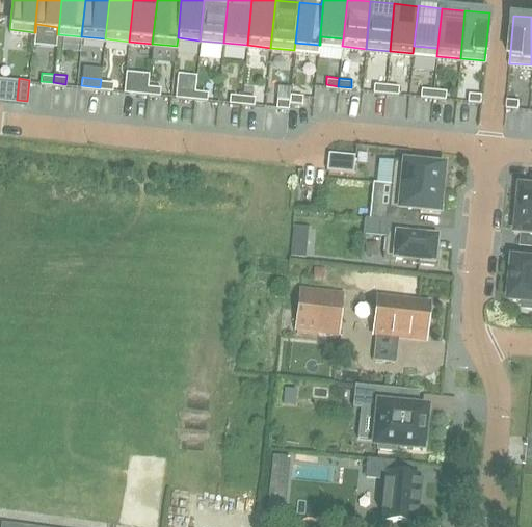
[(101,79),(100,87),(112,88),(113,80),(101,79)]
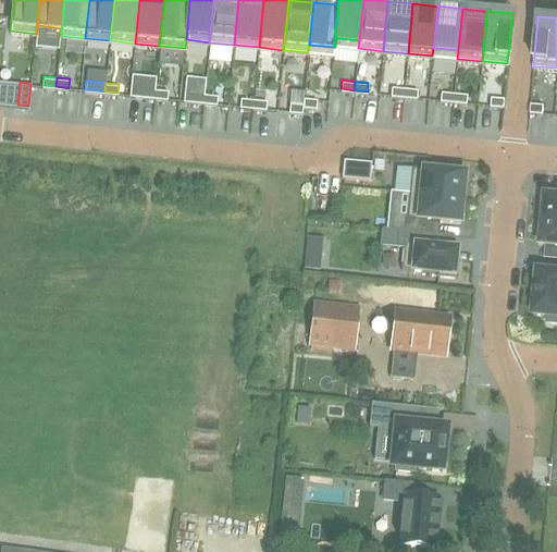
[(391,94),(404,95),(405,86),(392,85),(391,94)]
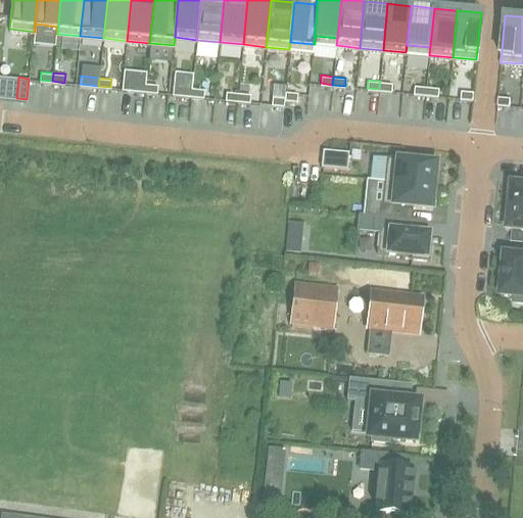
[(126,89),(145,91),(145,82),(127,81),(126,89)]
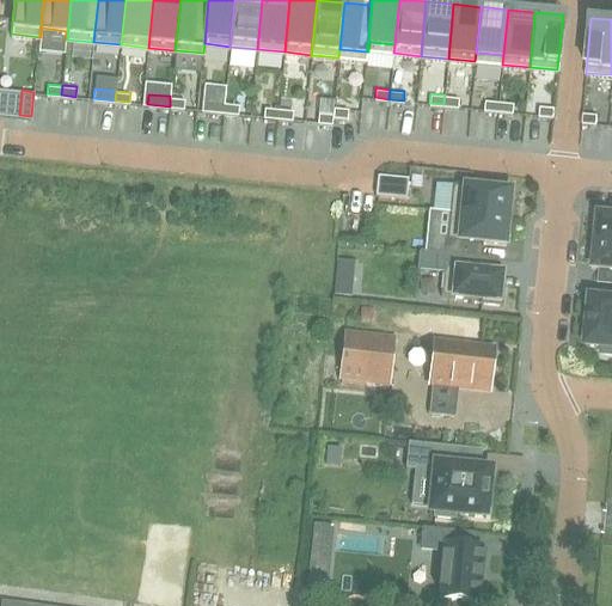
[(459,96),(445,95),(444,104),(458,105),(459,96)]
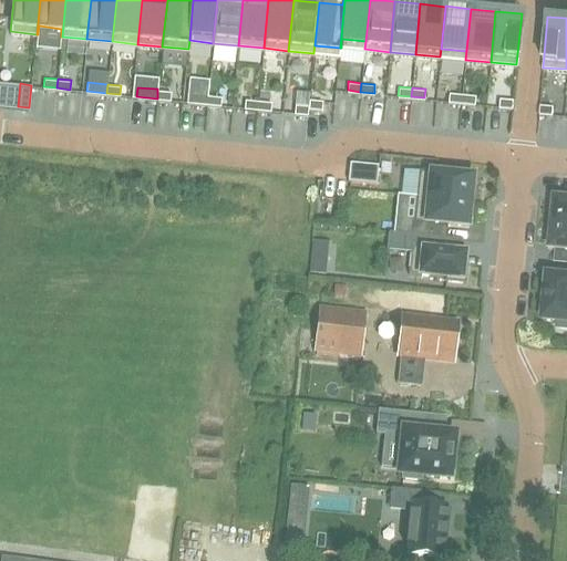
[(171,91),(157,89),(157,99),(171,100),(171,91)]
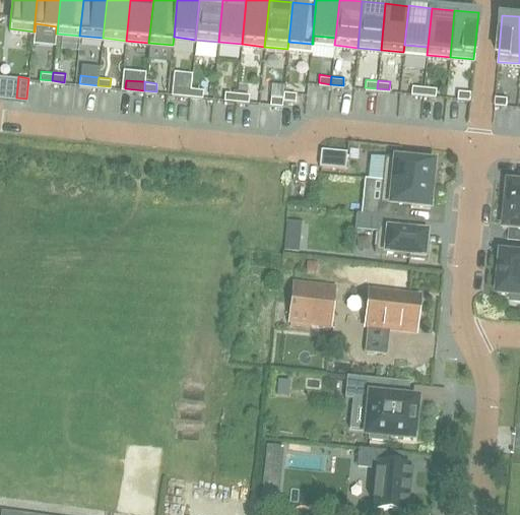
[(175,92),(190,94),(191,86),(173,84),(172,92),(175,92)]
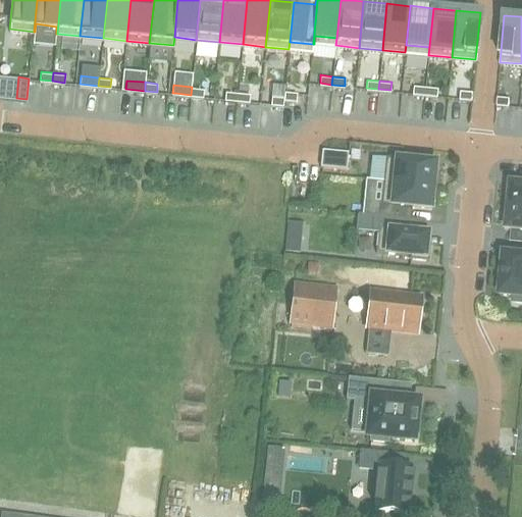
[(424,94),(425,86),(413,85),(412,93),(424,94)]
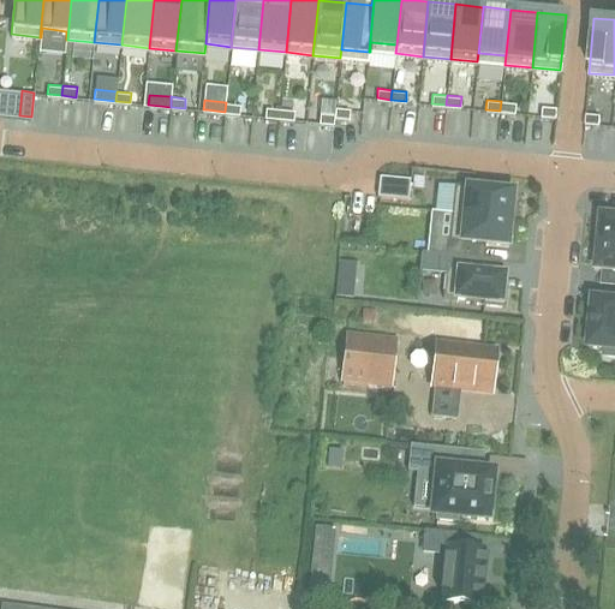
[(501,101),(500,111),(514,112),(515,102),(501,101)]
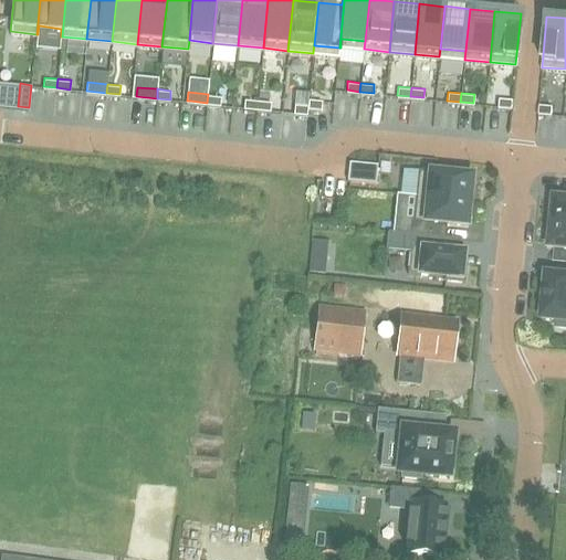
[(221,95),(208,94),(207,103),(220,104),(221,95)]
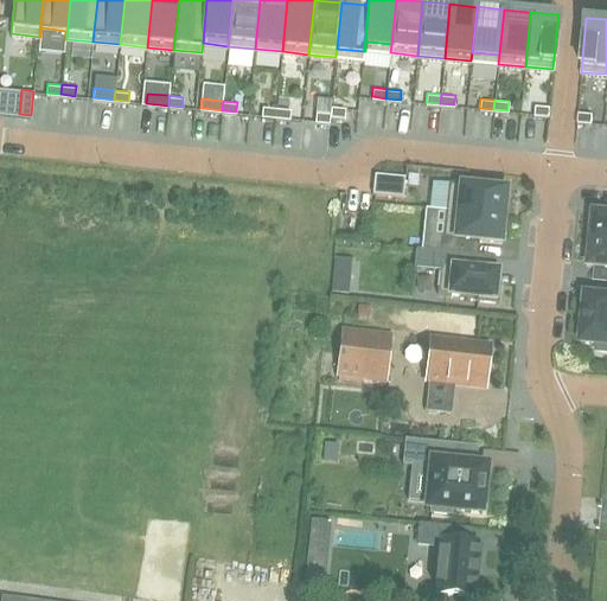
[(534,103),(534,113),(548,114),(549,104),(534,103)]
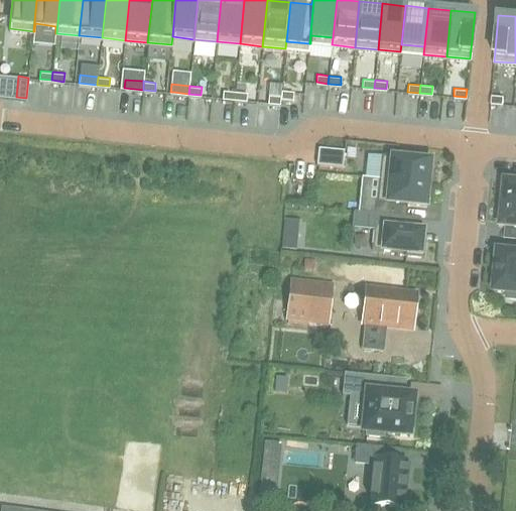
[(222,98),(234,99),(235,91),(223,89),(222,98)]
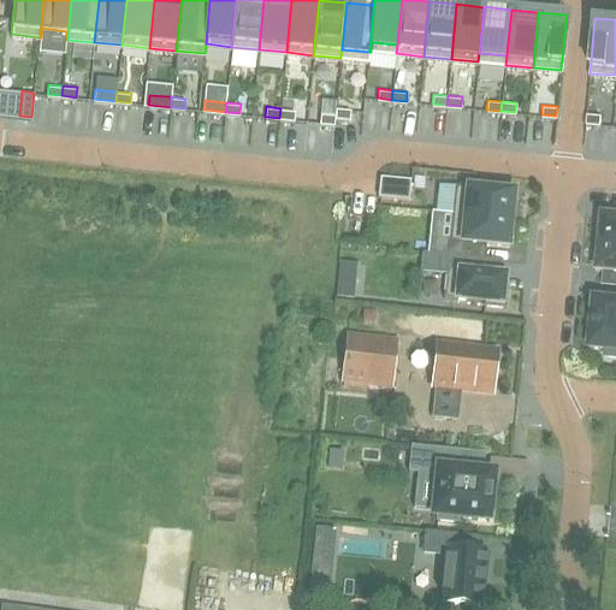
[(336,106),(335,117),(349,118),(350,108),(336,106)]
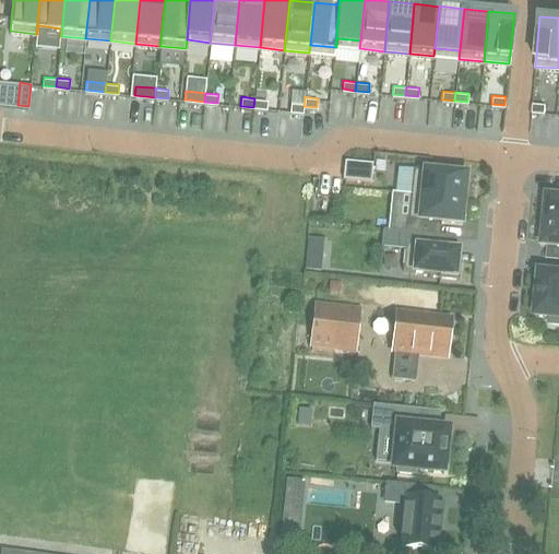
[(254,98),(253,107),(266,108),(268,99),(254,98)]
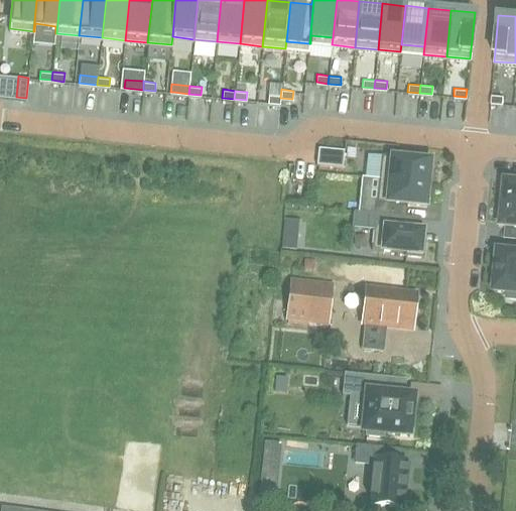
[(268,94),(268,102),(280,103),(280,95),(268,94)]
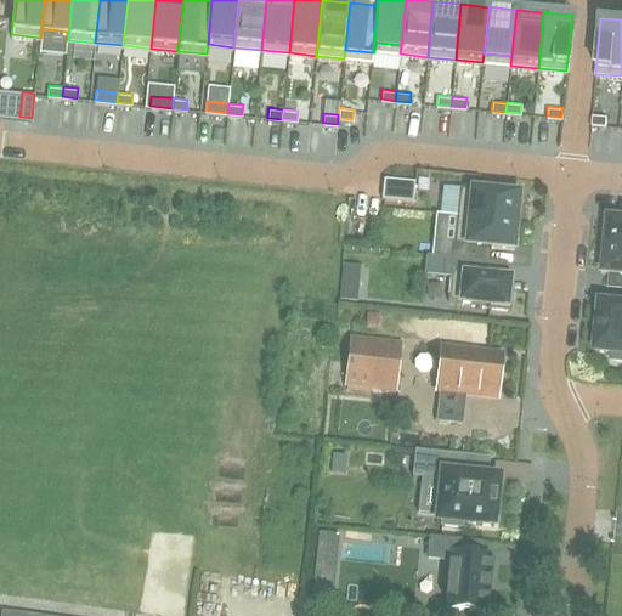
[(592,123),(606,124),(608,114),(593,113),(592,123)]
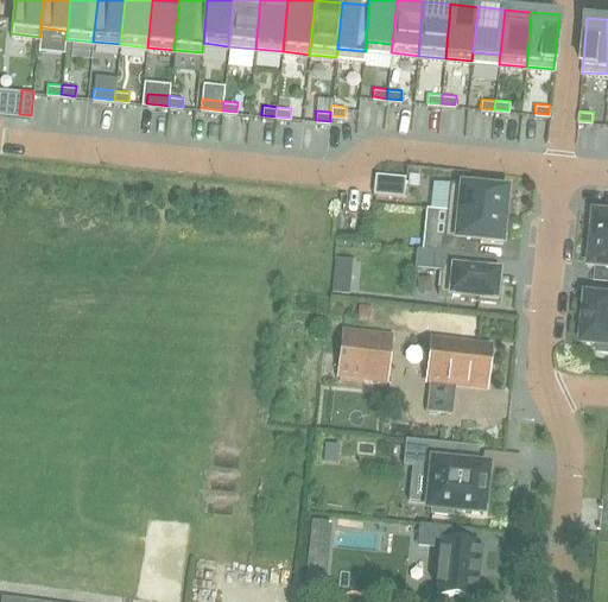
[(555,137),(555,119),(523,118),(523,135),(555,137)]
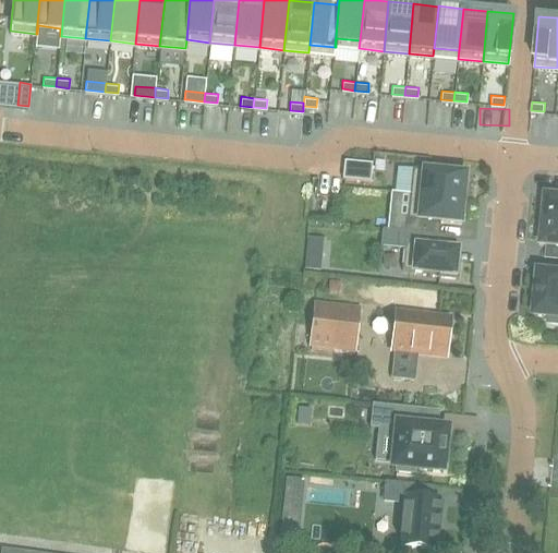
[(342,175),(371,178),(372,160),(344,157),(342,175)]
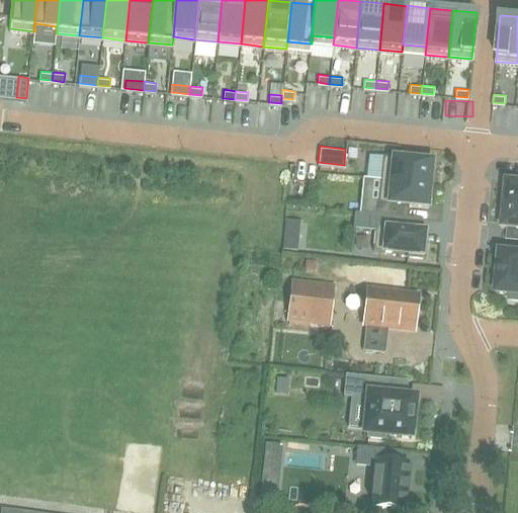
[(382,153),(380,176),(433,181),(434,167),(431,166),(432,158),(382,153)]
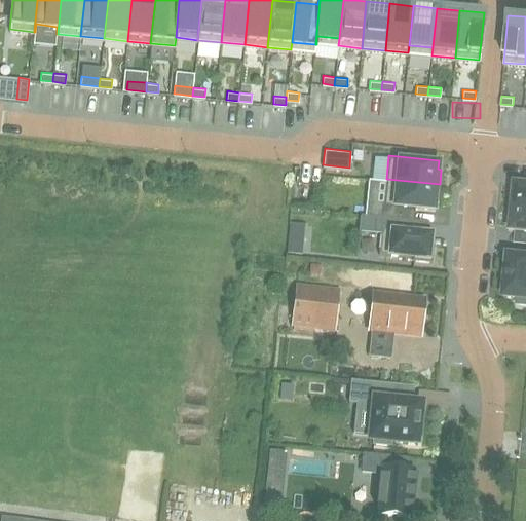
[(438,199),(440,184),(386,179),(384,201),(382,201),(381,215),(407,217),(408,205),(415,206),(434,208),(435,199),(438,199)]
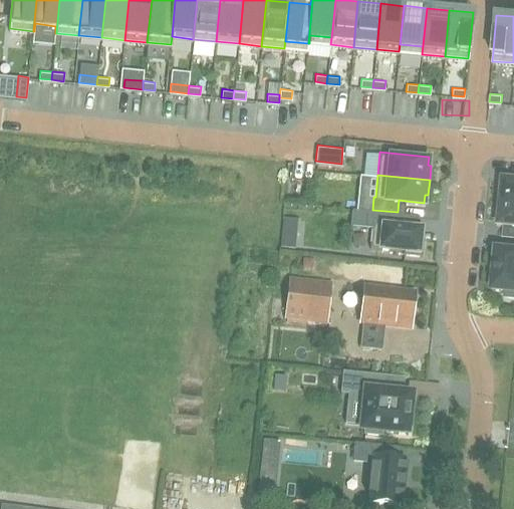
[(499,185),(497,199),(513,201),(513,178),(503,177),(502,185),(499,185)]
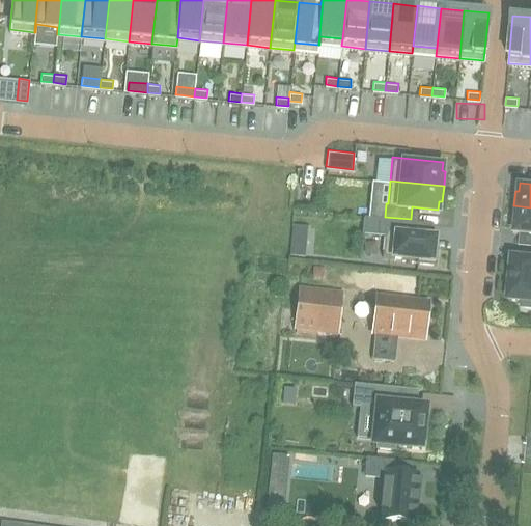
[(514,229),(520,230),(530,231),(530,208),(513,205),(512,221),(515,222),(514,229)]
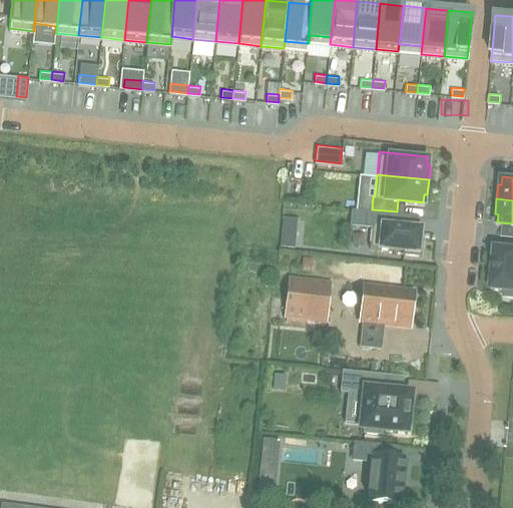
[(372,209),(367,208),(366,222),(372,222),(372,225),(370,245),(403,248),(402,251),(422,254),(423,237),(420,237),(421,226),(417,225),(396,223),(397,211),(372,209)]
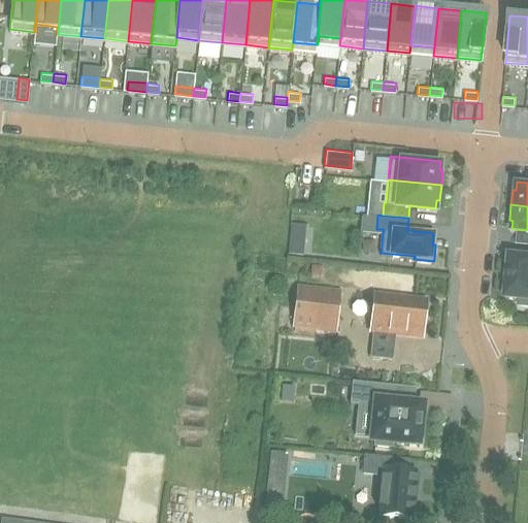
[(527,255),(508,253),(504,295),(519,296),(518,302),(527,302),(527,255)]
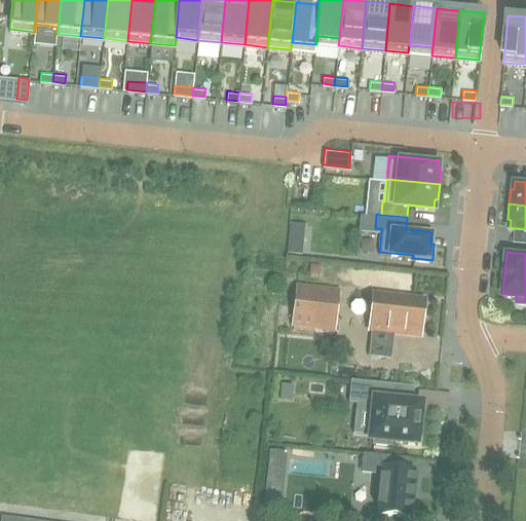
[(335,327),(339,286),(297,281),(292,322),(335,327)]
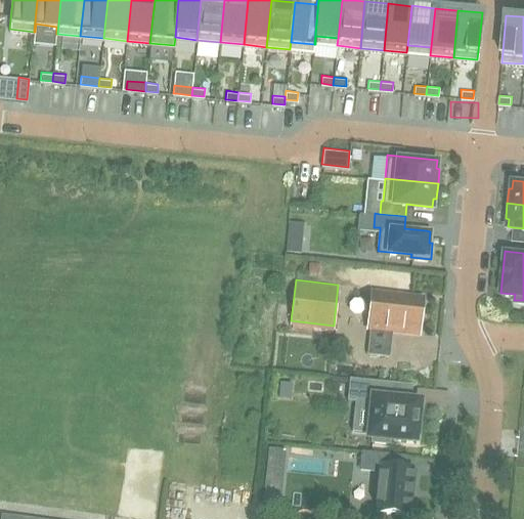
[(372,326),(391,328),(419,331),(423,295),(372,289),(367,326),(372,326)]
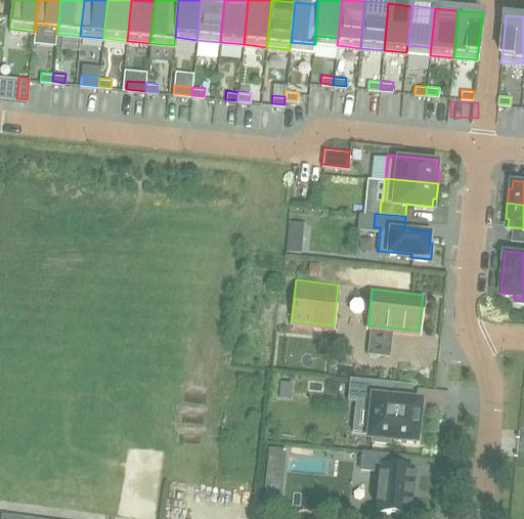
[(417,428),(420,398),(391,396),(392,380),(349,375),(347,397),(372,400),(367,435),(406,438),(407,427),(417,428)]
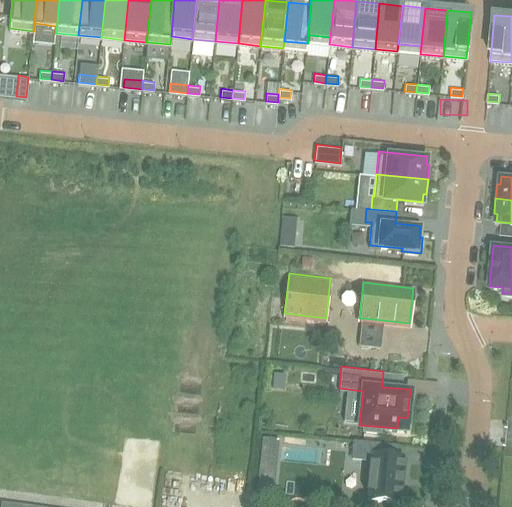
[(398,454),(399,442),(373,439),(372,453),(367,497),(399,500),(404,455),(398,454)]
